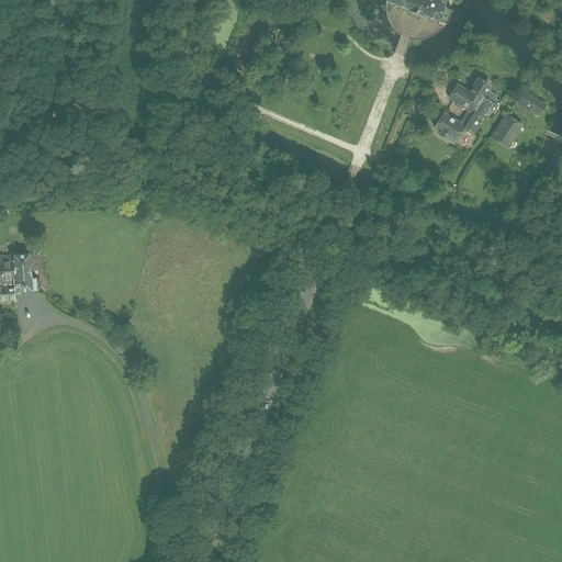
[(385,0),(385,2),(386,2),(385,3),(385,6),(391,8),(392,4),(393,3),(409,10),(408,11),(422,15),(423,15),(439,22),(438,24),(444,26),(448,22),(452,10),(450,10),(453,0),(385,0)]
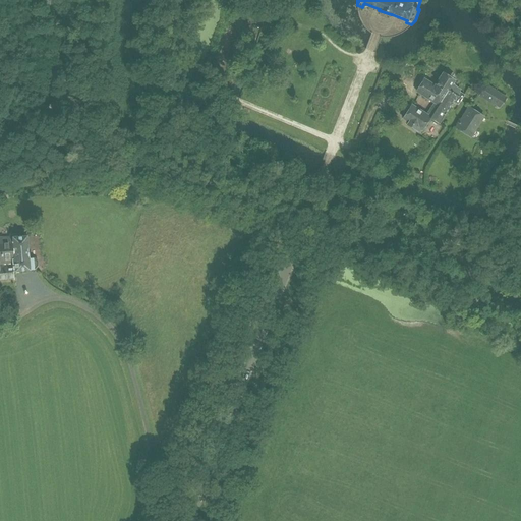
[(417,92),(437,105),(438,105),(445,94),(454,99),(452,102),(453,102),(458,105),(463,96),(458,92),(459,90),(455,87),(457,83),(453,81),(453,80),(444,74),(436,87),(424,79),(417,92)]
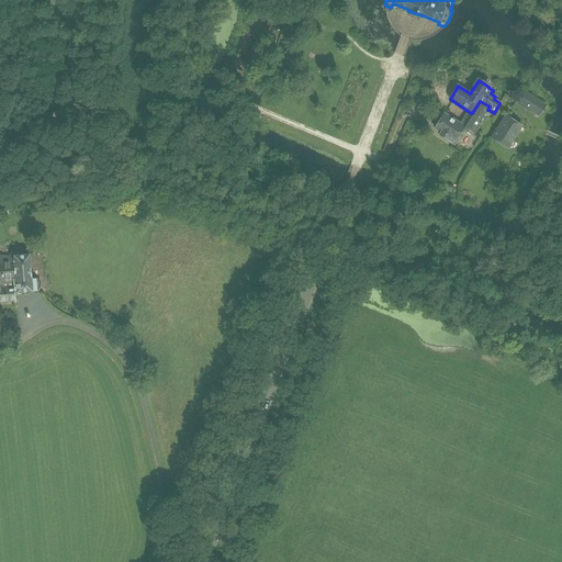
[(518,101),(517,103),(538,116),(547,104),(525,91),(521,97),(518,94),(515,99),(518,101)]
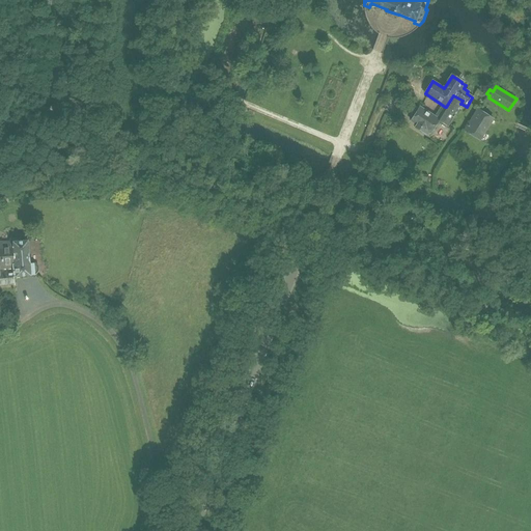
[(445,107),(438,118),(439,118),(438,119),(448,126),(462,104),(460,104),(463,101),(453,95),(446,107),(445,107)]
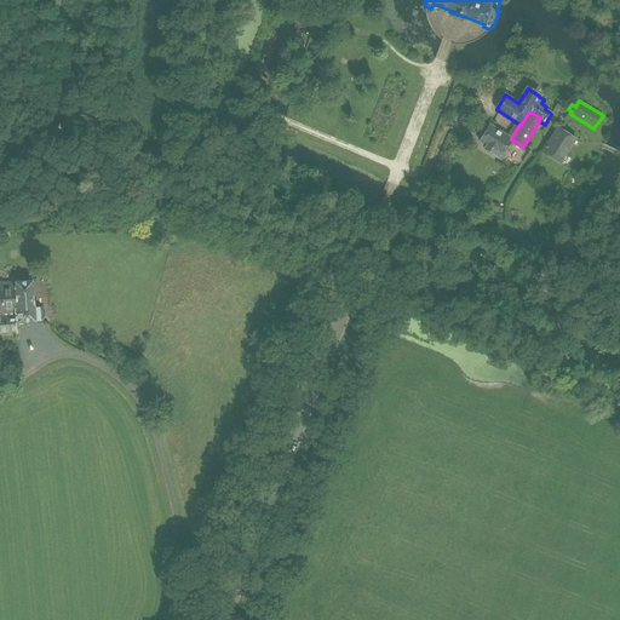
[(501,155),(511,139),(512,138),(511,138),(491,125),(480,142),(501,155)]
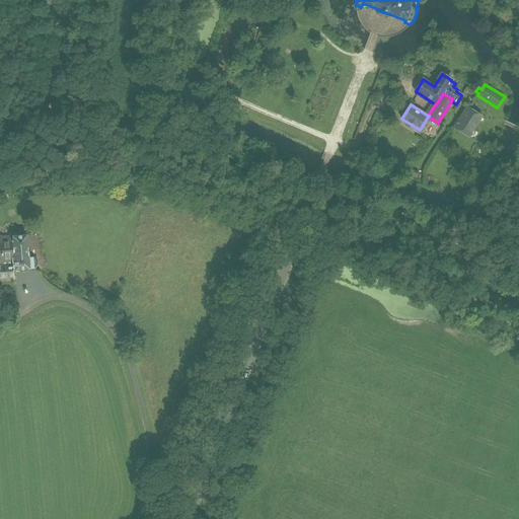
[(454,127),(469,137),(482,118),(466,107),(454,127)]
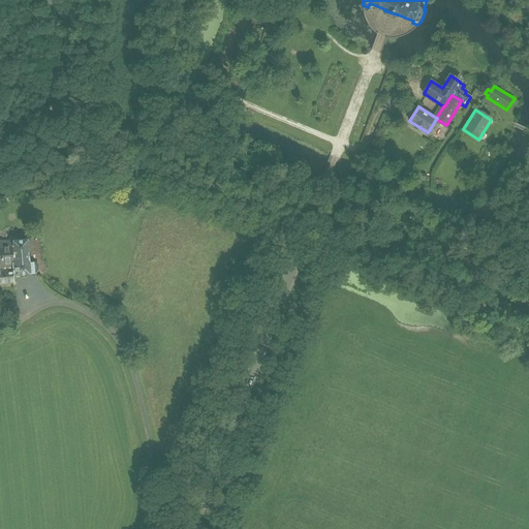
[(31,274),(31,273),(36,273),(38,269),(38,265),(35,261),(30,261),(29,238),(10,239),(11,242),(0,242),(0,283),(14,283),(13,275),(31,274)]
